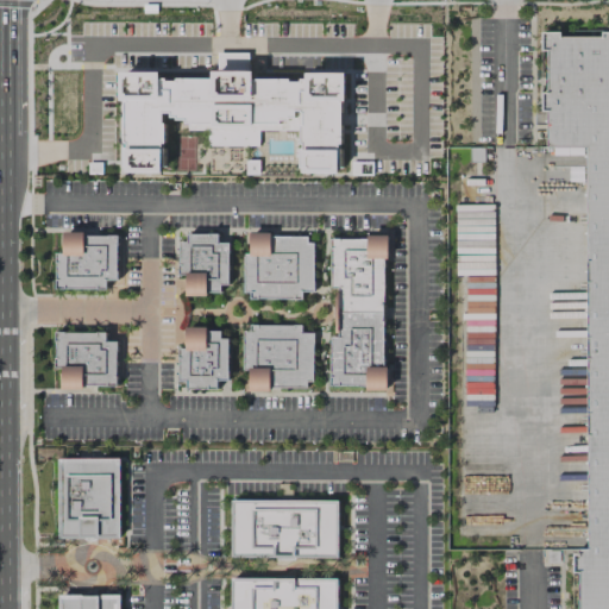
[(547,149),(548,38),(608,37),(608,608),(579,608),(579,550),(590,550),(588,148),(547,149)]
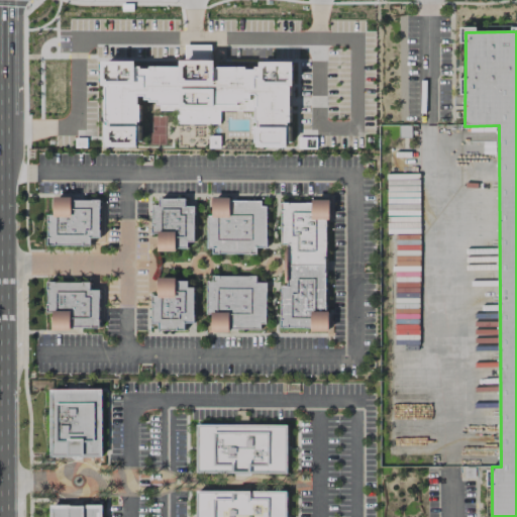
[(102,61),(136,61),(136,65),(180,65),(180,60),(216,60),(216,66),(260,66),(260,62),(293,62),(293,85),(291,85),(290,143),(286,143),(286,145),(259,145),(259,140),(255,140),(255,126),(259,126),(259,121),(255,121),(255,106),(257,106),(257,96),(254,96),(254,94),(251,94),(251,99),(245,99),(245,102),(237,102),(238,105),(215,105),(215,108),(181,108),(180,104),(158,104),(158,101),(149,101),(149,99),(145,99),(145,95),(137,95),(137,104),(141,104),(140,141),(138,141),(138,145),(108,145),(108,140),(105,140),(105,85),(102,85),(102,61)]
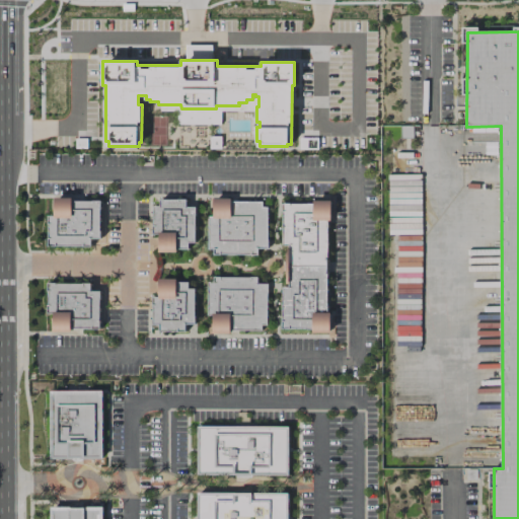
[(54,197),(72,198),(72,201),(99,201),(99,238),(90,238),(90,246),(48,245),(48,215),(54,215),(54,206),(54,197)]
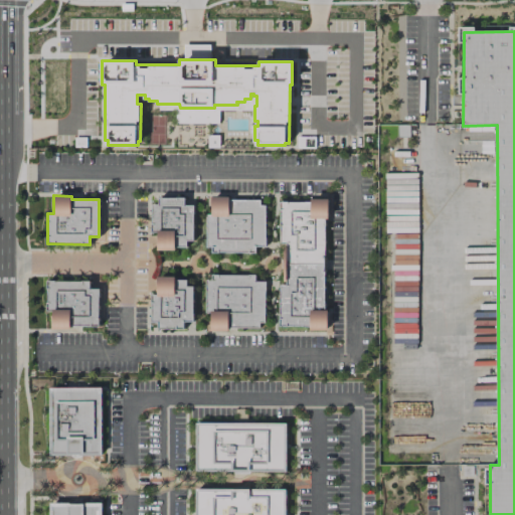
[(211,196),(228,196),(228,199),(260,199),(260,205),(265,205),(265,245),(254,245),(254,252),(211,251),(211,246),(206,246),(206,214),(210,214),(210,204),(211,196)]
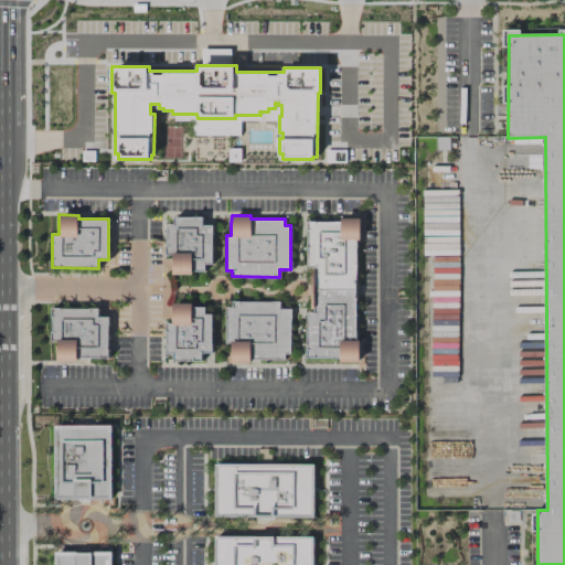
[(173,216),(203,216),(202,226),(211,226),(211,263),(204,263),(204,272),(192,272),(192,275),(172,275),(172,263),(172,254),(167,254),(167,224),(173,224),(173,216)]
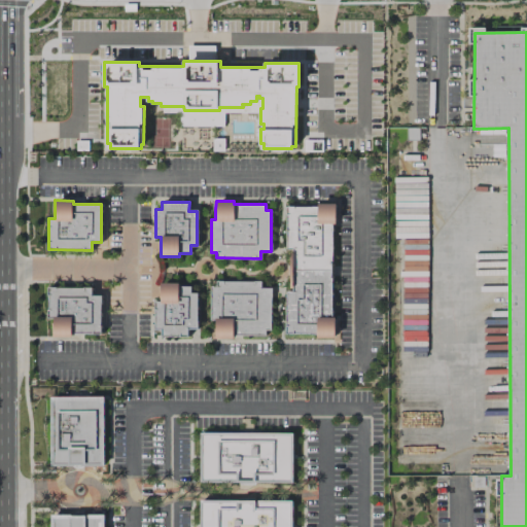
[(317,338),(335,338),(335,327),(335,318),(332,318),(332,230),(332,223),(336,223),(336,213),(336,204),(318,204),(318,206),(311,206),(294,206),(285,206),(285,249),(294,249),(294,252),(290,252),(290,287),(292,287),(292,291),(285,291),(285,335),(293,335),(293,334),(310,334),(310,335),(317,335),(317,338)]
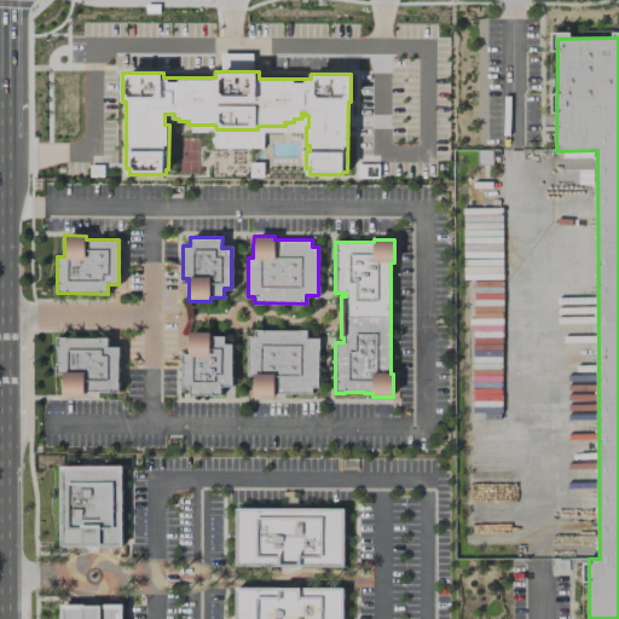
[(253,398),(273,398),(273,394),(312,394),(312,387),(318,387),(318,339),(306,339),(306,331),(254,330),(254,337),(247,337),(247,376),(253,376),(253,388),(253,398)]
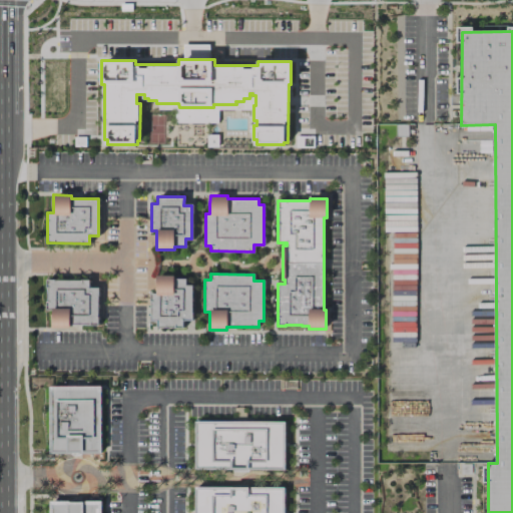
[(156,328),(182,329),(182,320),(190,320),(190,286),(185,286),(185,279),(174,279),(174,275),(156,275),(156,285),(156,294),(150,294),(150,321),(156,321),(156,328)]
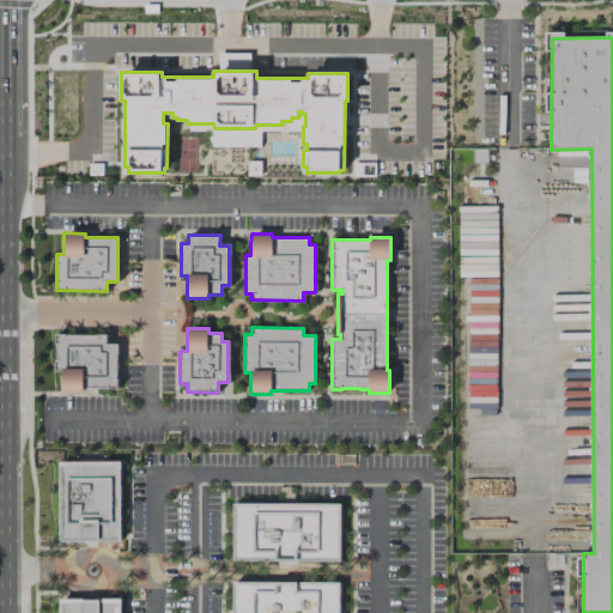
[(62,392),(84,392),(84,388),(116,388),(117,345),(107,345),(107,335),(56,334),(56,370),(62,370),(62,381),(62,392)]
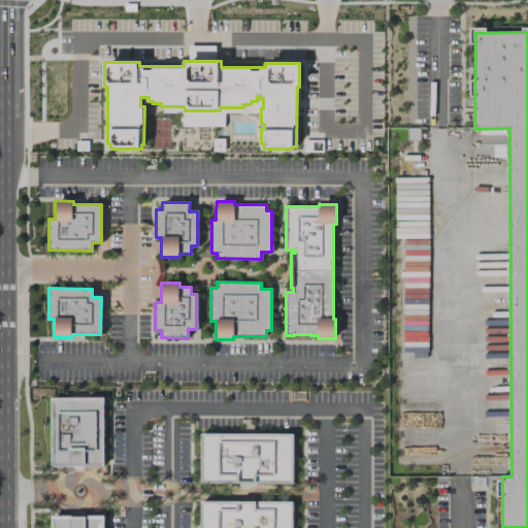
[(51,467),(104,466),(103,397),(51,397),(51,467)]
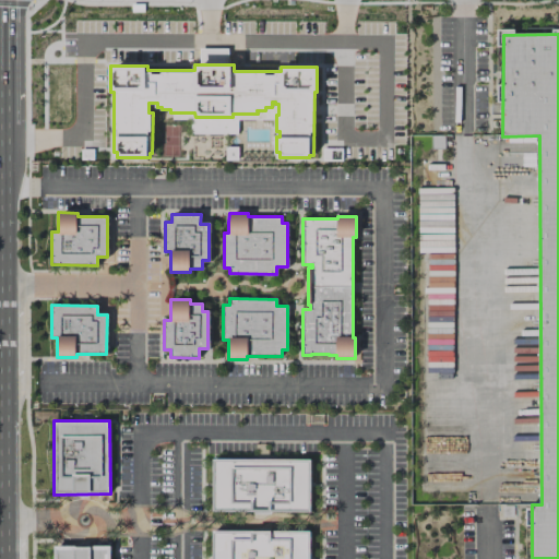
[(212,459),(212,511),(310,512),(310,460),(212,459)]
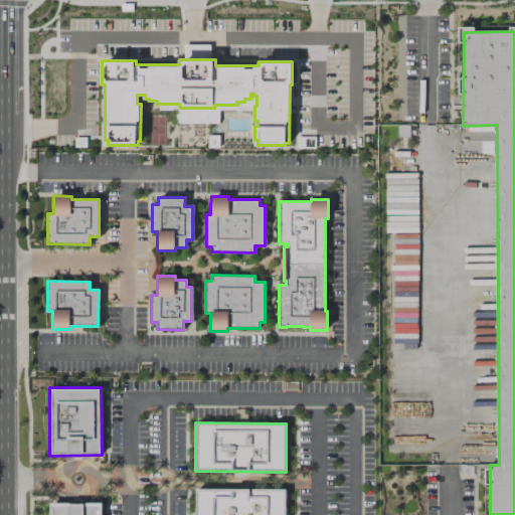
[(194,489),(194,514),(285,514),(285,490),(194,489)]
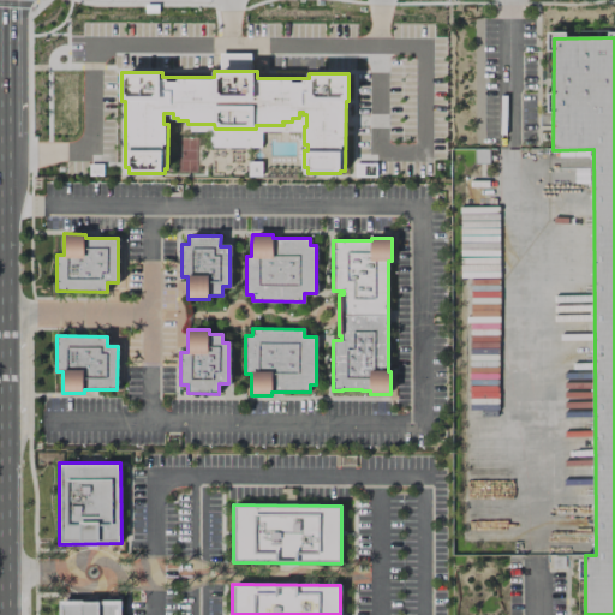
[(59,601),(59,614),(121,614),(121,601),(59,601)]
